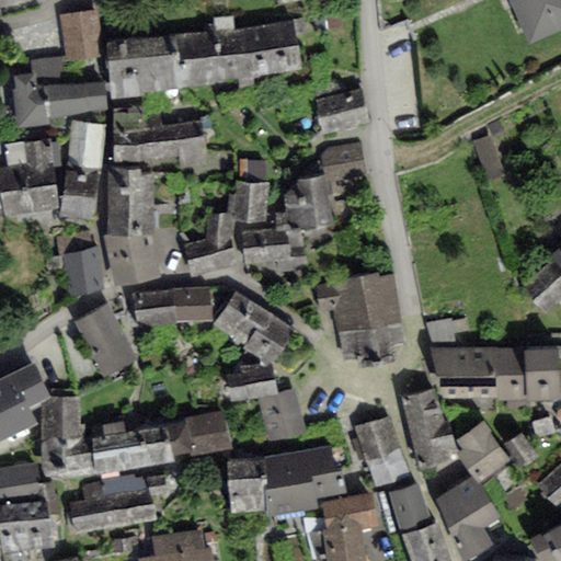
[(560,24),(560,0),(515,0),(533,38),(560,24)]
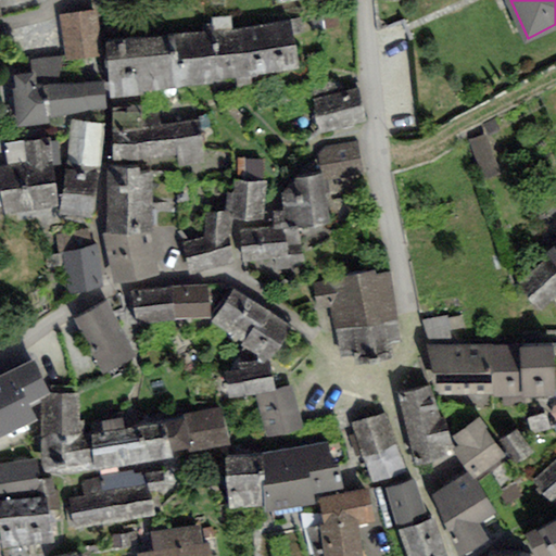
[(64,21),(70,64),(97,60),(91,16),(64,21)]
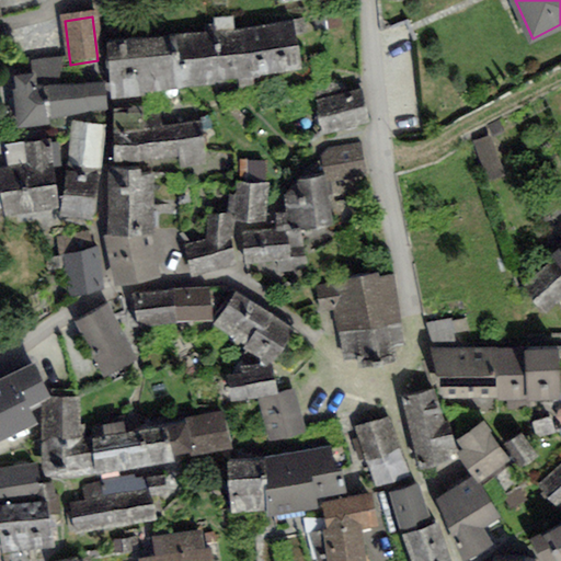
[(296,22),(267,25),(274,75),(301,71),(296,22)]
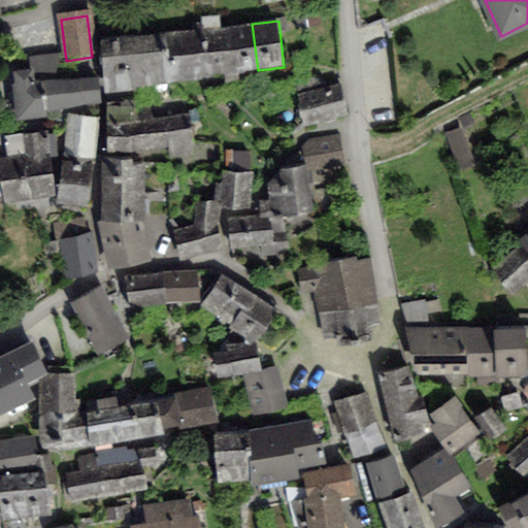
[(252,24),(231,26),(236,73),(258,70),(252,24)]
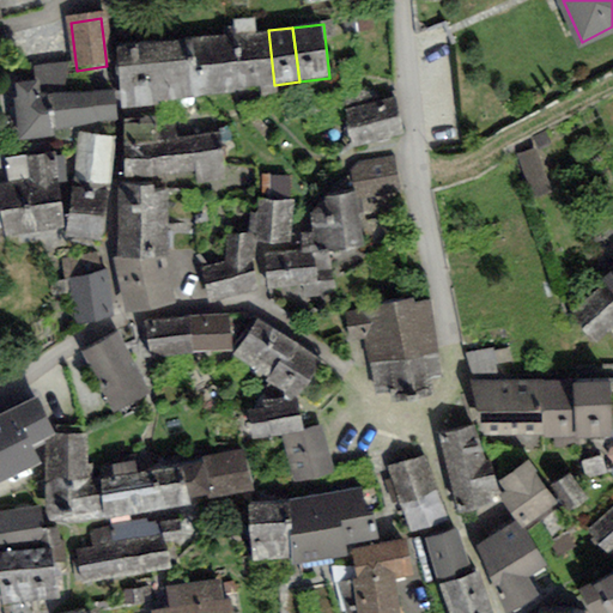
[(268,30),(226,35),(223,36),(230,90),(260,86),(261,97),(275,95),(274,85),(268,30)]
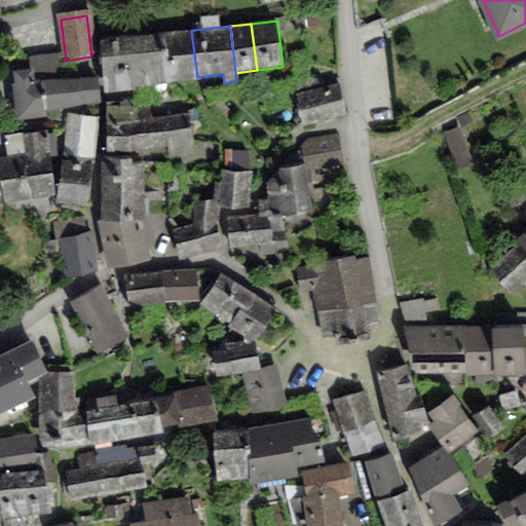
[(191,31),(158,35),(164,83),(197,79),(197,77),(191,31)]
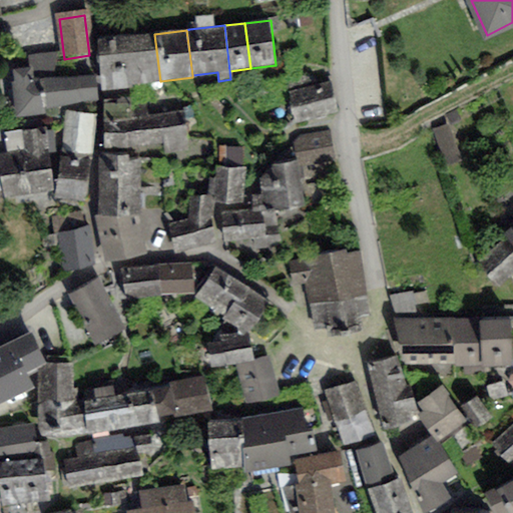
[(154,34),(124,36),(130,84),(160,81),(154,34)]
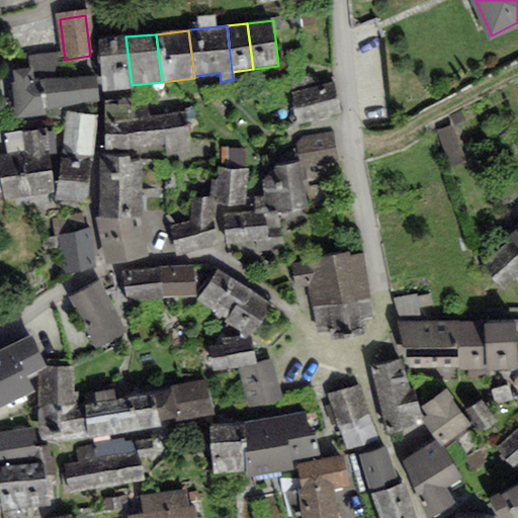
[(125,36),(97,39),(103,92),(132,88),(132,85),(125,36)]
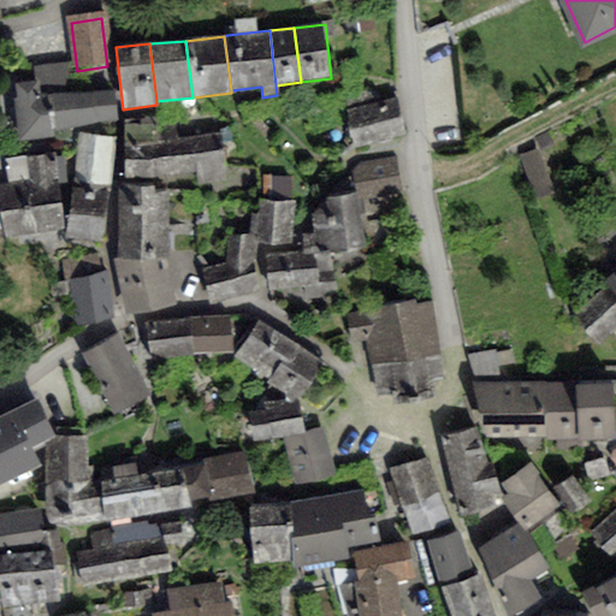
[(53,129),(113,123),(111,94),(48,100),(47,89),(15,93),(19,140),(54,136),(53,129)]
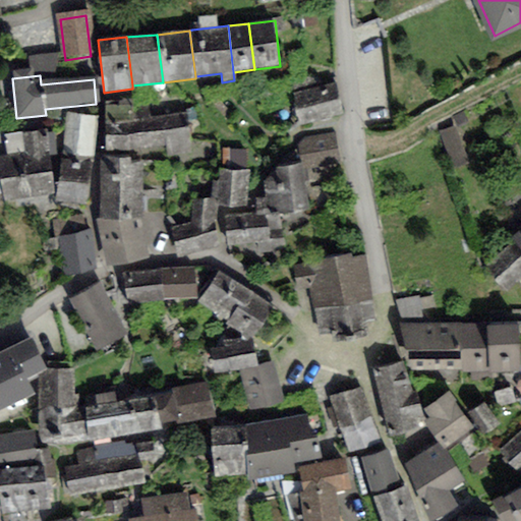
[(294,98),(301,126),(342,117),(336,89),(294,98)]
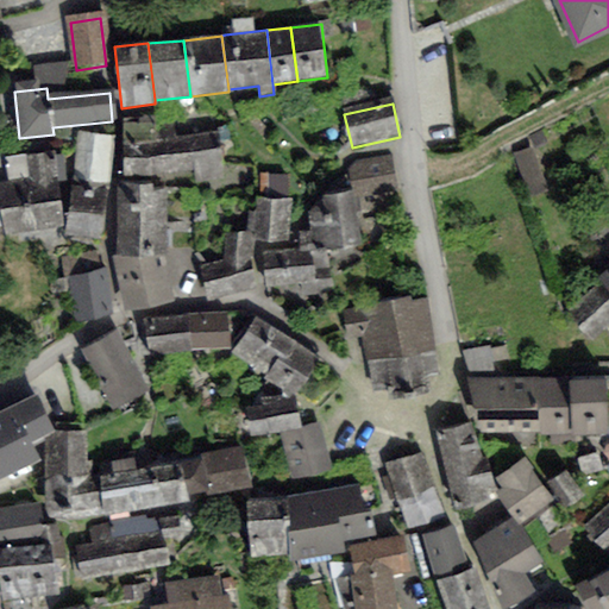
[(218,133),(123,144),(125,176),(194,169),(195,183),(223,180),(218,133)]
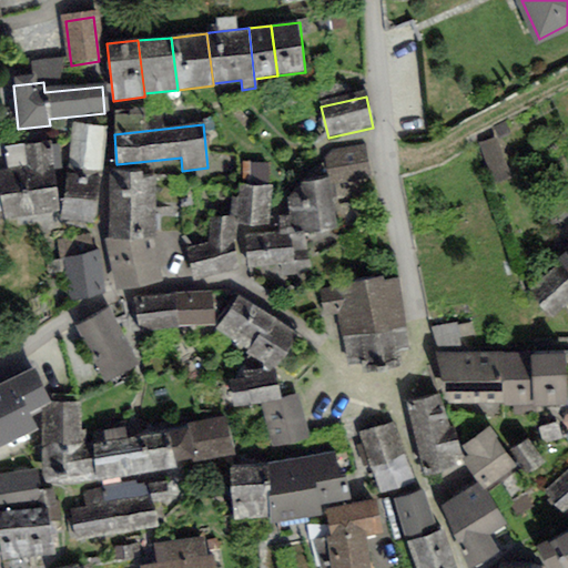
[(97,219),(105,131),(71,129),(68,168),(60,166),(56,214),(97,219)]
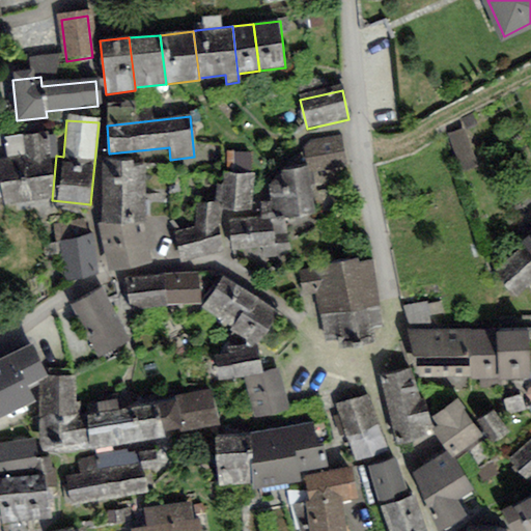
[(463,131),(450,135),(463,167),(475,163),(463,131)]
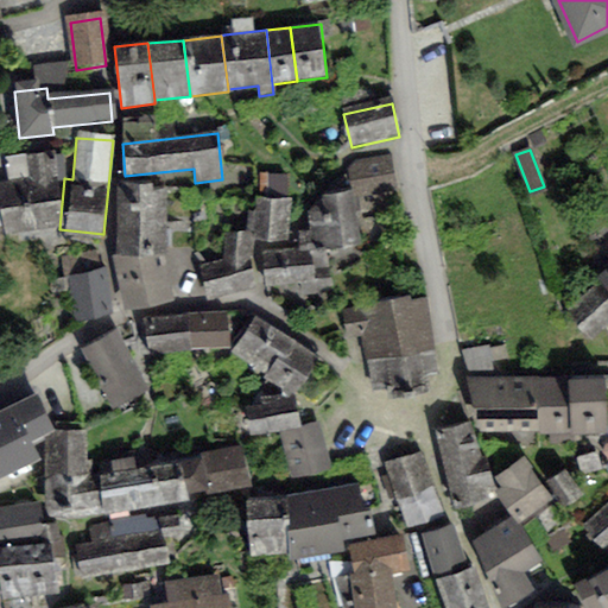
[(5,238),(59,229),(64,178),(61,157),(5,162),(11,177),(0,177),(0,206),(4,226),(5,238)]
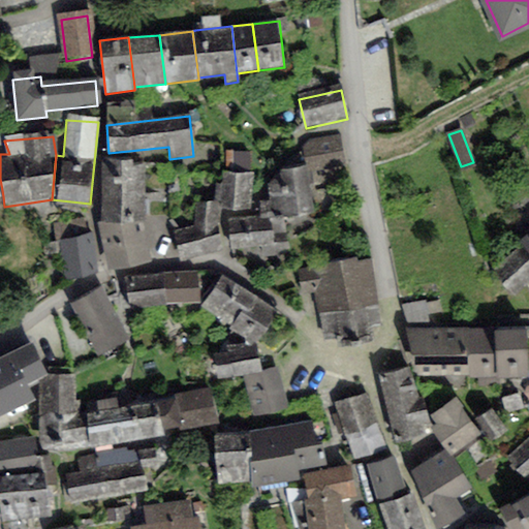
[(337,136),(305,143),(309,165),(341,160),(337,136)]
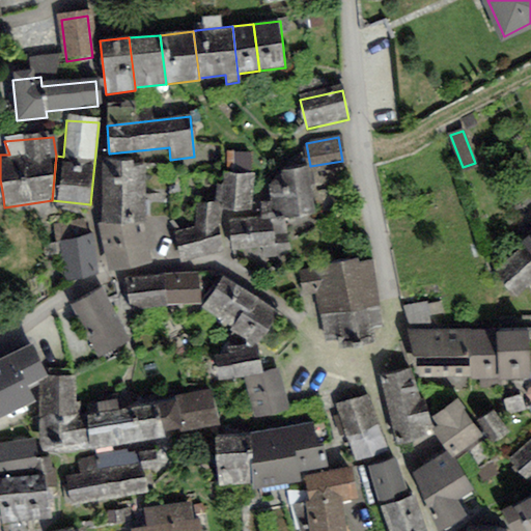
[(133,165),(133,160),(102,159),(102,194),(144,195),(144,166),(133,165)]
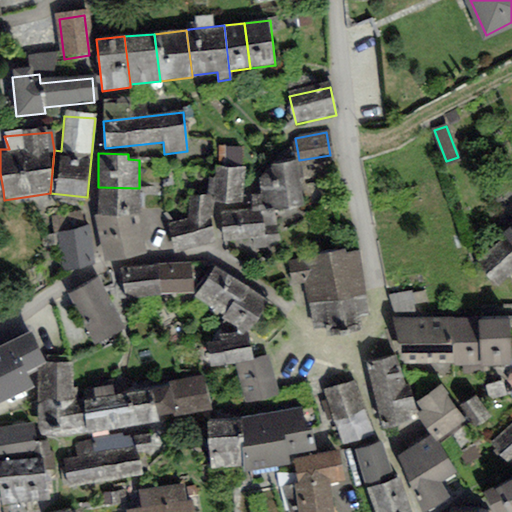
[(259,189),(262,211),(304,204),(297,162),(266,167),(269,187),(259,189)]
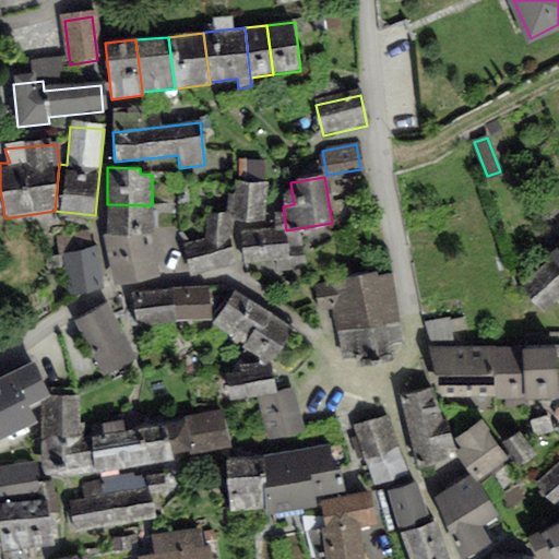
[(236,187),(234,219),(261,221),(263,188),(236,187)]
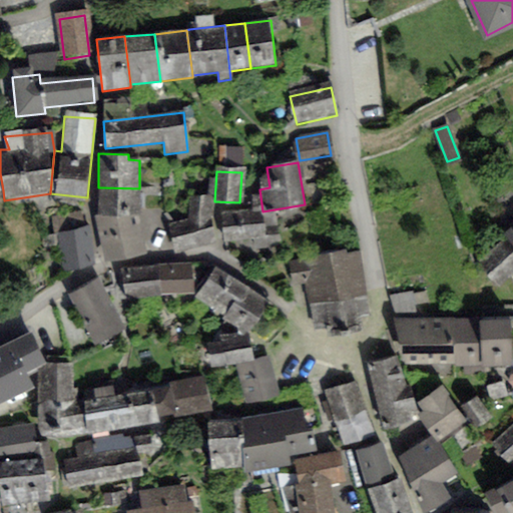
[(138,216),(139,188),(98,187),(97,215),(138,216)]
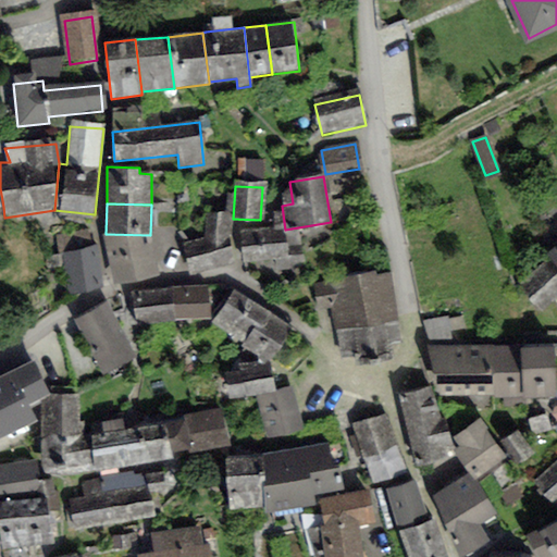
[(185,251),(193,276),(237,259),(234,232),(232,220),(213,217),(211,240),(185,251)]
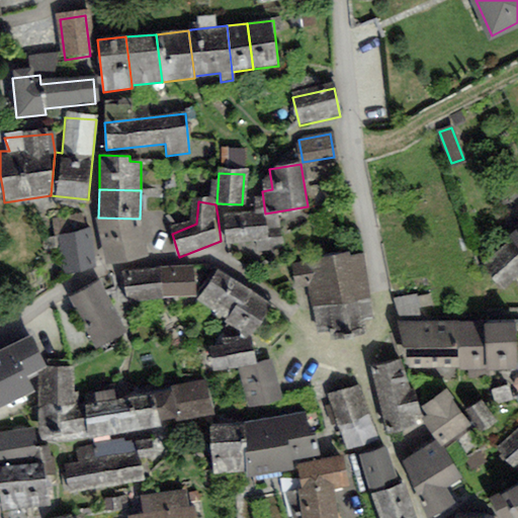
[(225,217),(227,240),(255,239),(256,249),(275,247),(274,242),(272,237),(264,233),(261,212),(225,217)]
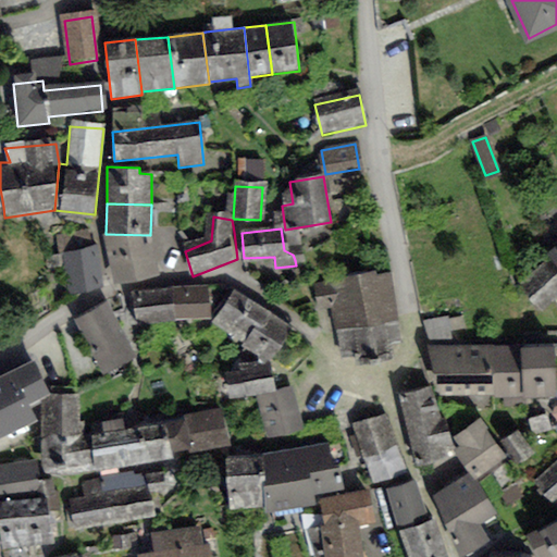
[(106,234),(102,234),(112,286),(159,276),(150,235),(106,234)]
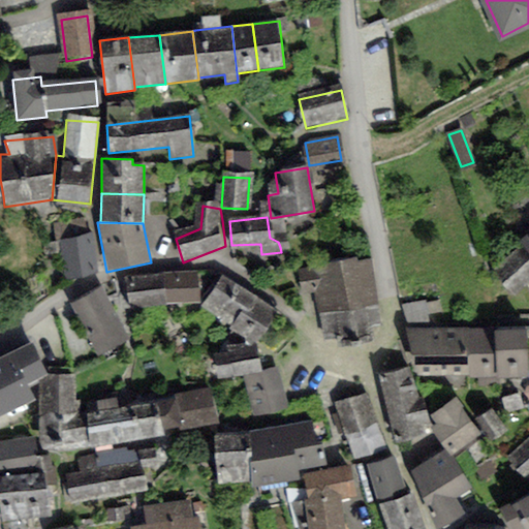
[(528,232),(520,242),(528,251),(528,232)]
